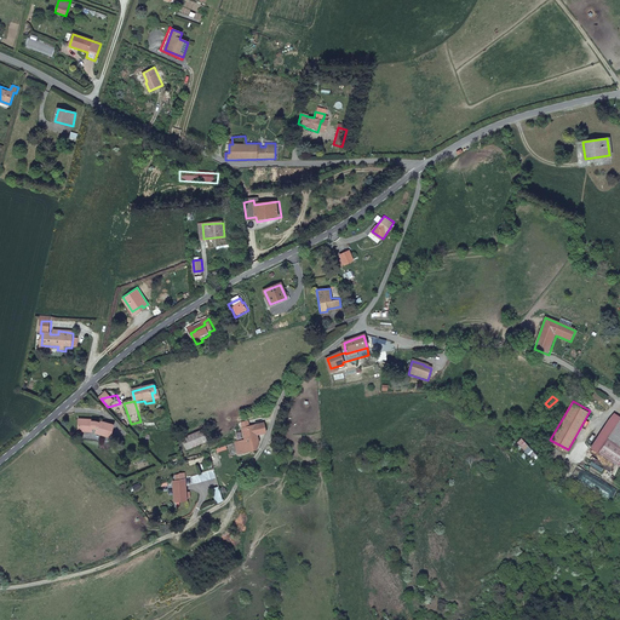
[(112,437),(115,426),(101,422),(101,424),(93,423),(93,420),(79,420),(79,430),(92,431),(92,429),(98,429),(97,434),(110,437),(112,437)]
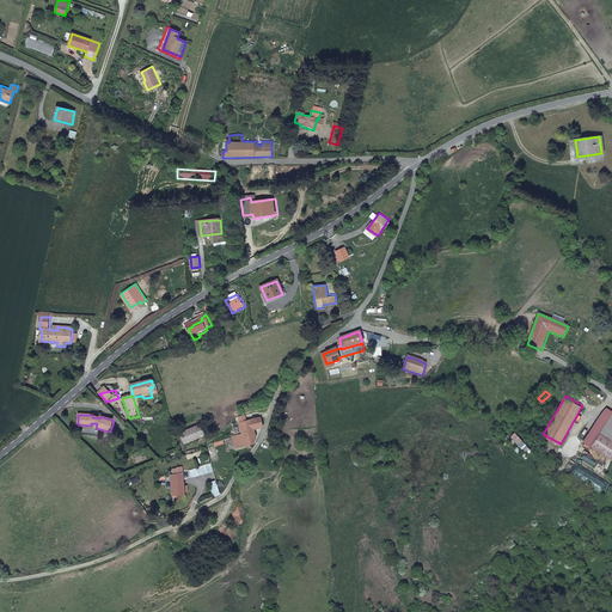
[(611,415),(600,433),(611,440),(611,415)]
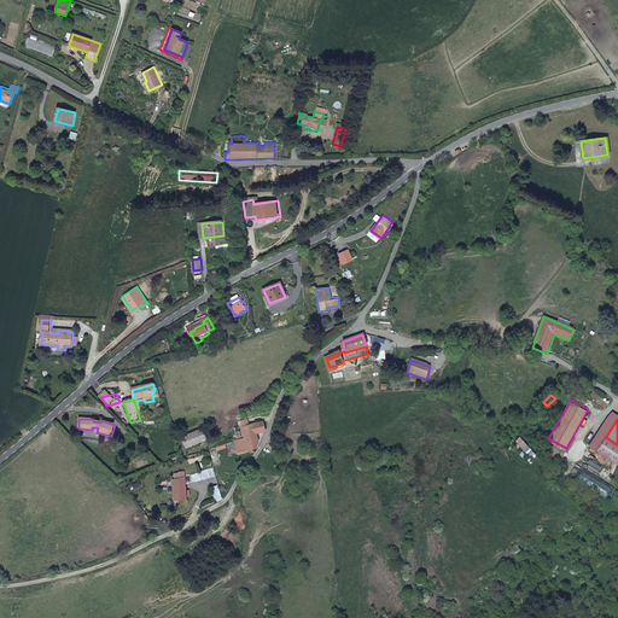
[(238,454),(257,447),(258,443),(257,433),(266,432),(264,423),(243,427),(245,439),(234,443),(238,454)]
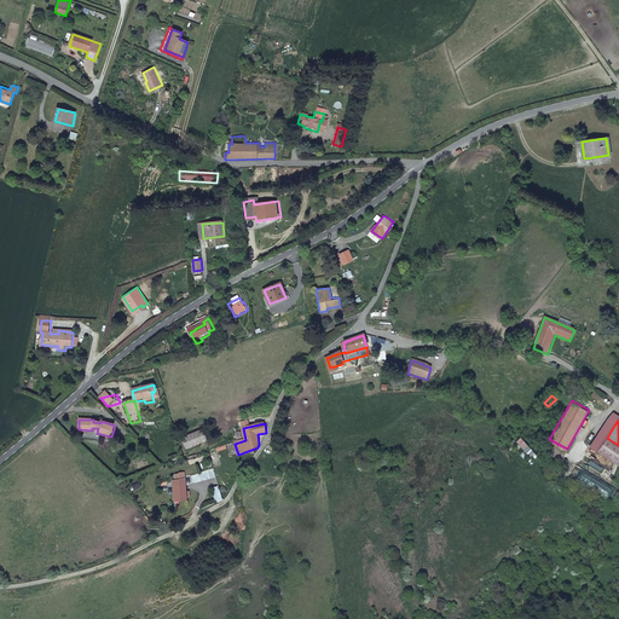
[(207,443),(202,431),(180,439),(185,451),(207,443)]
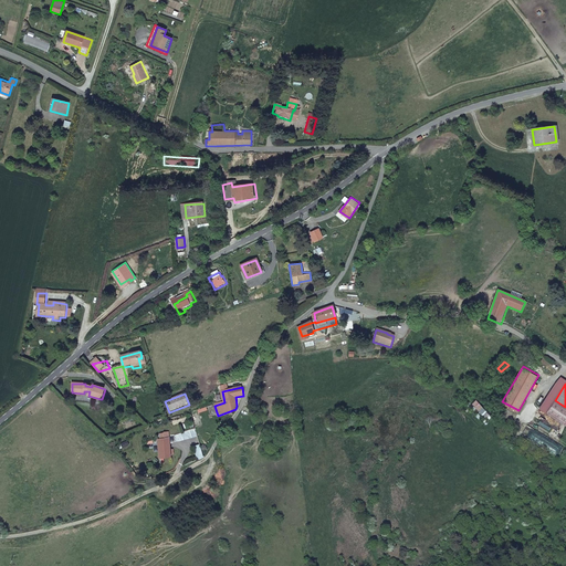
[(565,426),(565,407),(555,400),(546,413),(565,426)]
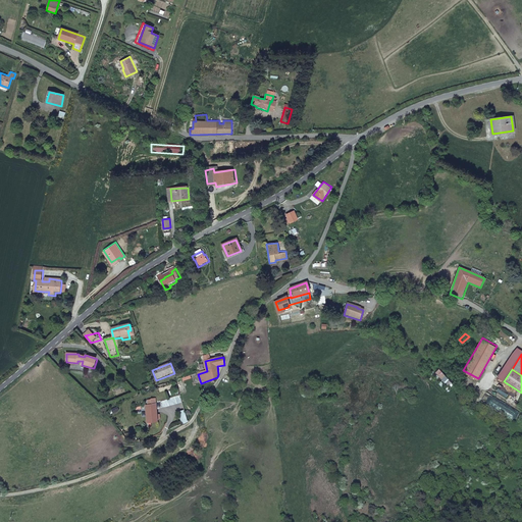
[(144,403),(147,422),(156,419),(155,406),(161,405),(160,400),(155,401),(154,396),(150,398),(150,402),(147,403),(144,403)]
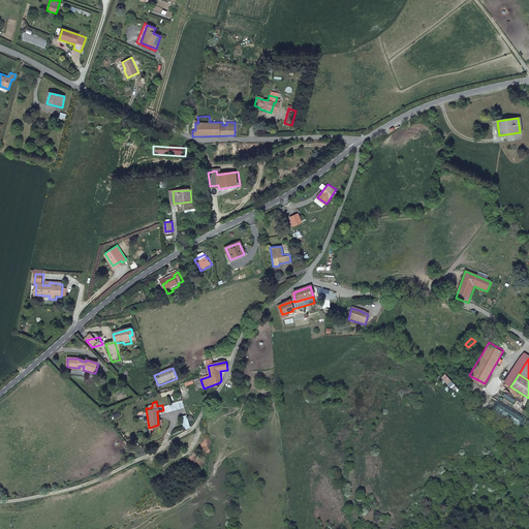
[(163,410),(180,408),(179,402),(162,405),(163,410)]
